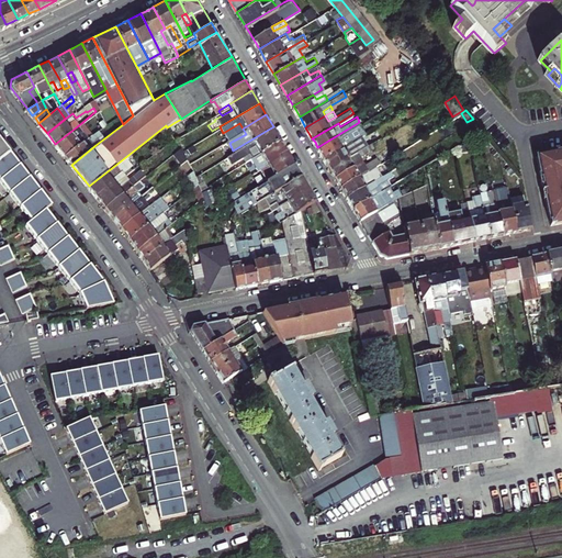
[(467,122),(474,133),(481,129),(473,119),(467,122)]
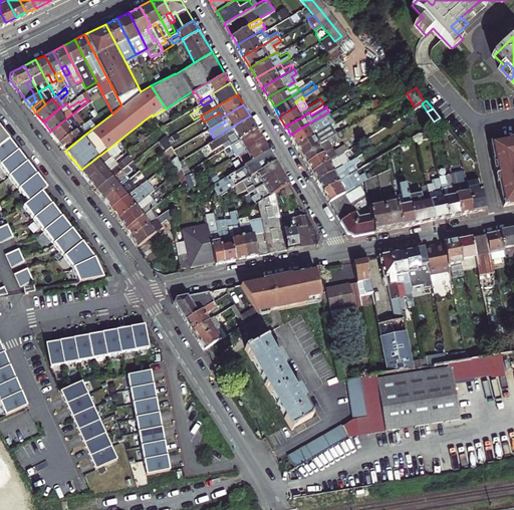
[(290,135),(295,143),(322,128),(320,124),(332,117),(328,111),(290,135)]
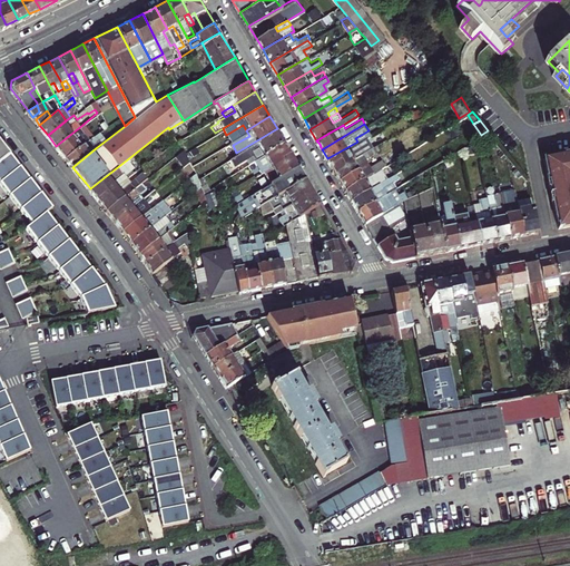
[(82,125),(56,146),(66,158),(91,137),(82,125)]
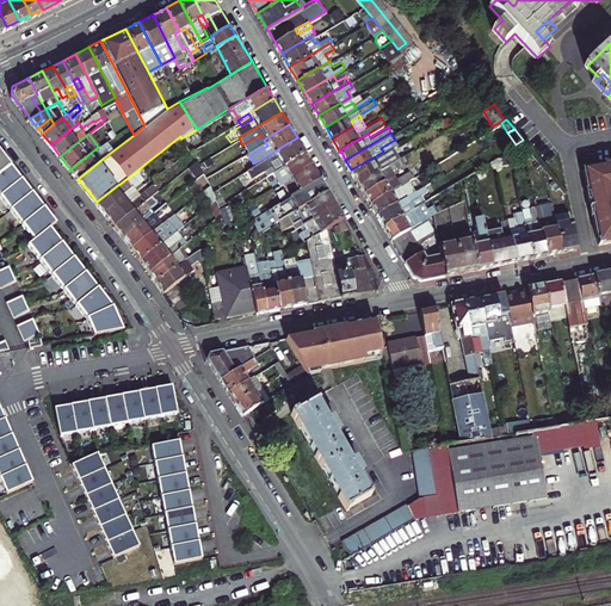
[(244,169),(248,178),(265,167),(269,173),(273,169),(304,150),(297,137),(253,164),(244,169)]
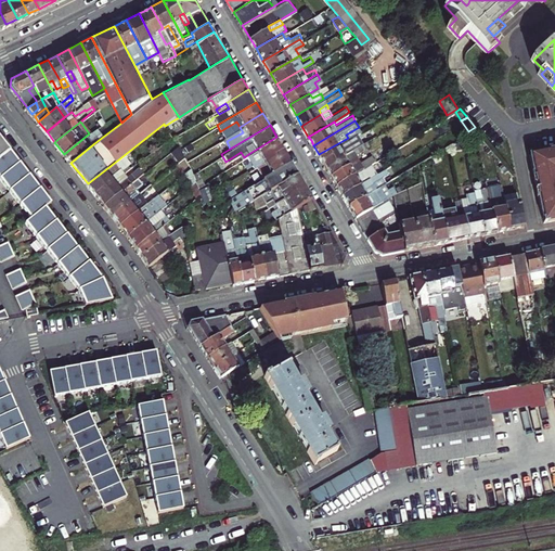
[(464,133),(465,140),(477,136),(475,127),(468,131),(464,133)]
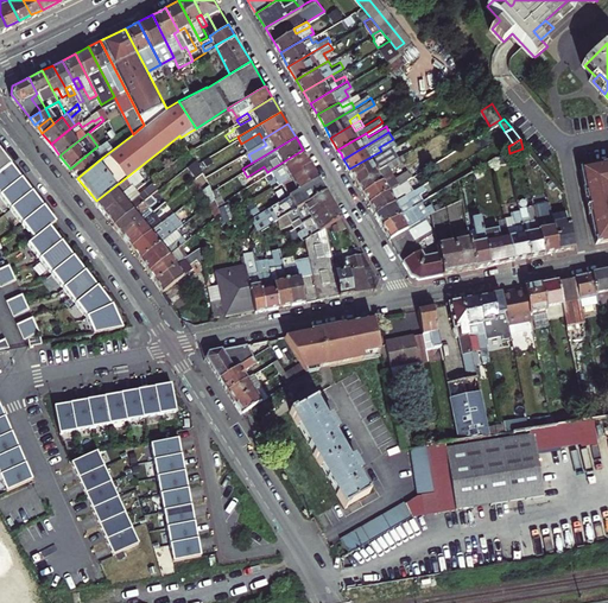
[(70,169),(77,178),(103,157),(100,152),(107,146),(103,141),(97,146),(70,169)]
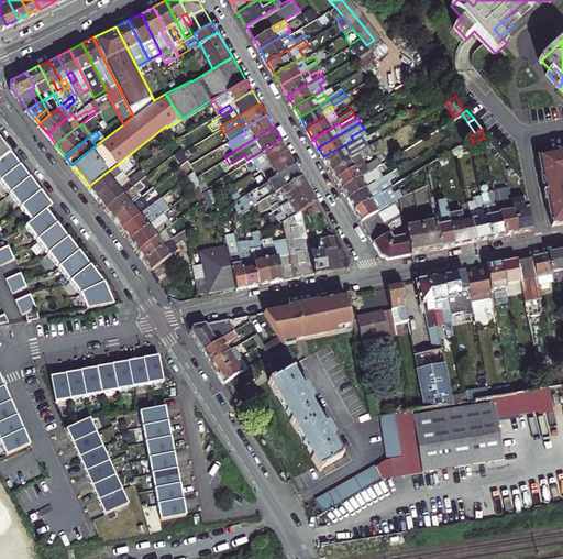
[(323,156),(330,166),(375,139),(379,135),(377,131),(355,144),(353,140),(323,156)]
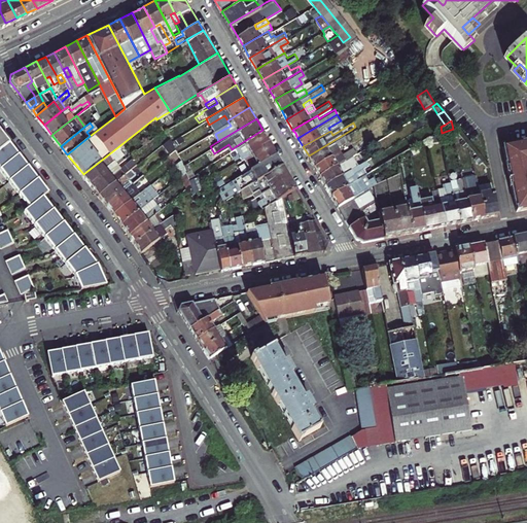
[(0,147),(9,140),(0,128),(0,147)]
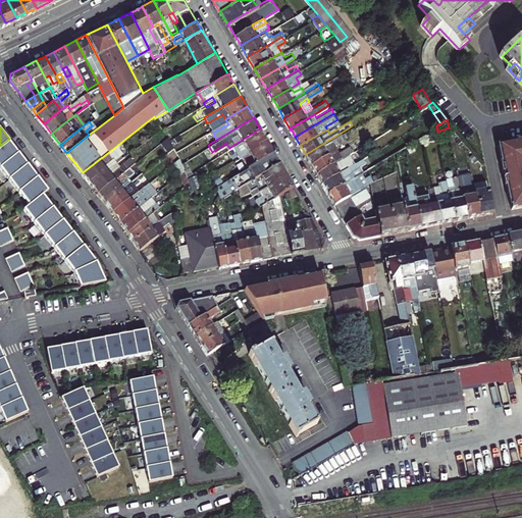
[(243,154),(267,140),(260,128),(233,145),(236,148),(238,147),(240,150),(238,152),(240,156),(241,155),(243,154)]
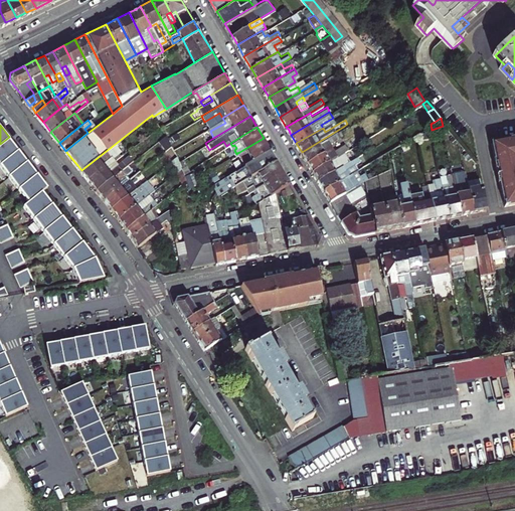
[(302,152),(307,161),(333,145),(330,140),(345,131),(343,127),(302,152)]
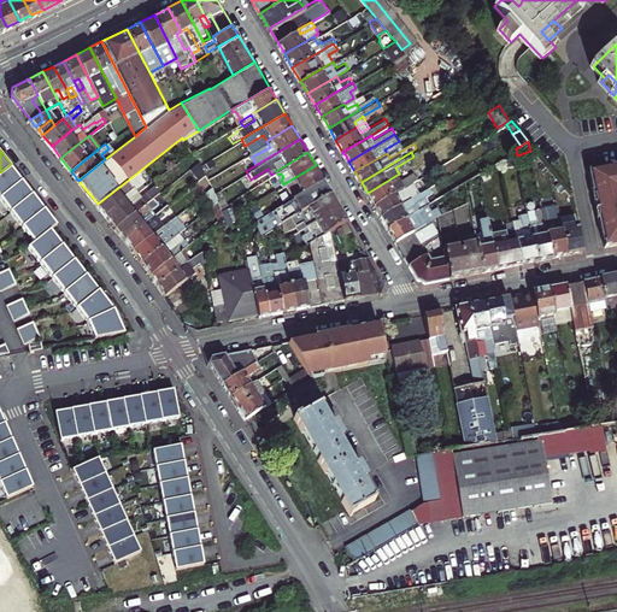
[(194,162),(192,156),(182,162),(187,168),(194,162)]
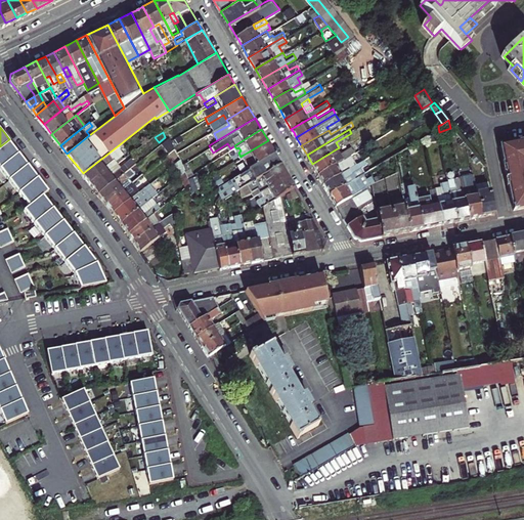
[(523,204),(523,137),(504,142),(516,207),(523,204)]
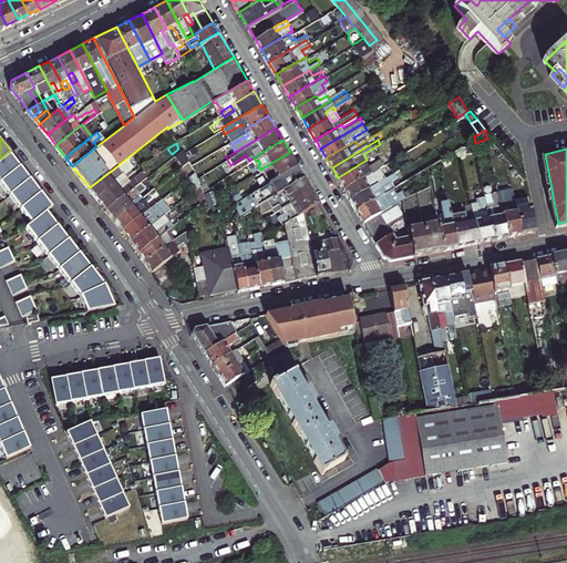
[(0,178),(20,163),(10,151),(0,159),(0,178)]
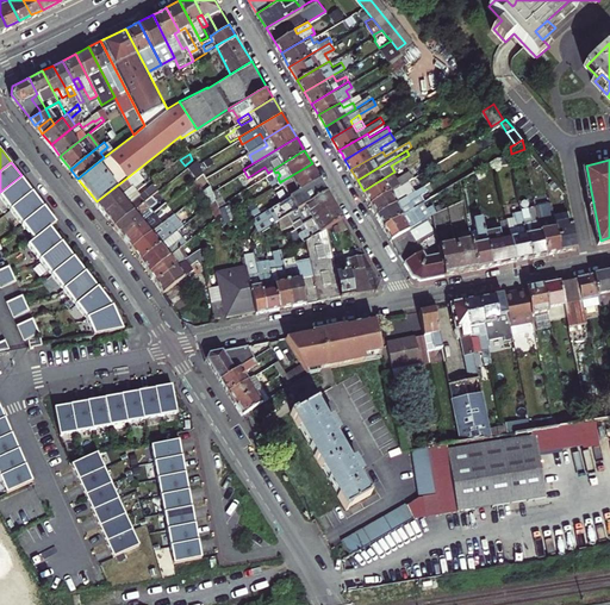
[(321,176),(312,163),(284,180),(291,194),(321,176)]
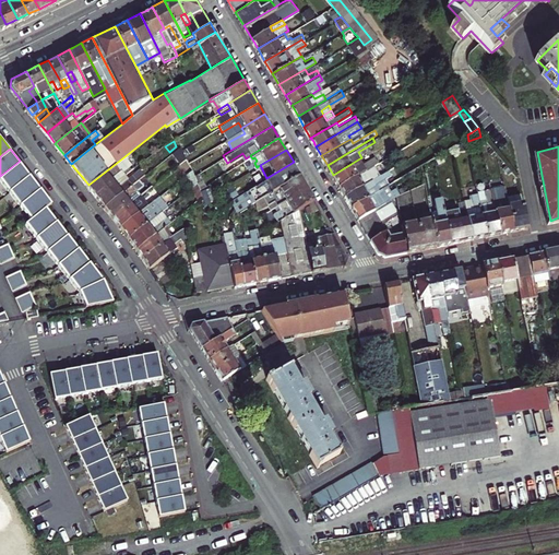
[(433,154),(421,162),(424,173),(436,164),(433,154)]
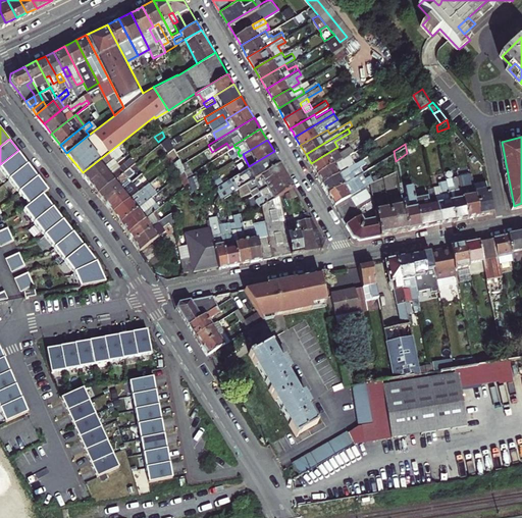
[(83,172),(90,182),(107,168),(104,164),(119,153),(115,147),(83,172)]
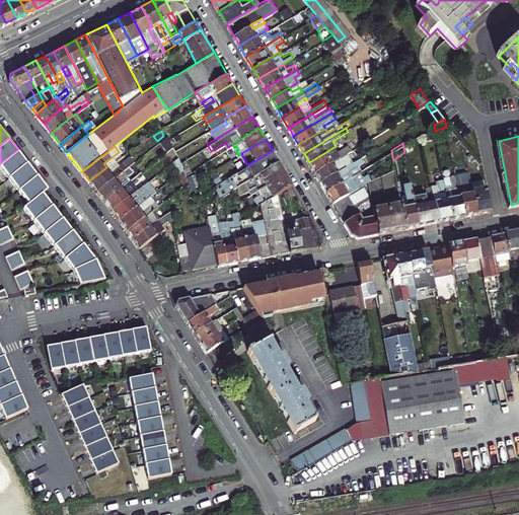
[(309,162),(314,170),(341,155),(336,146),(309,162)]
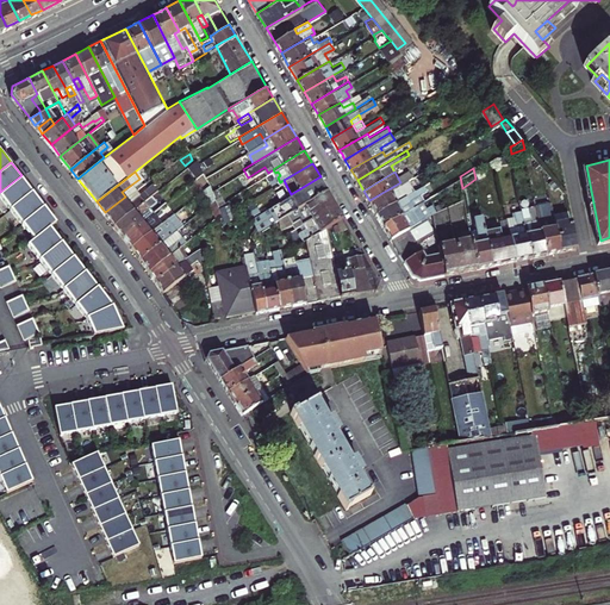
[(199,173),(192,179),(200,192),(206,186),(200,175),(199,173)]
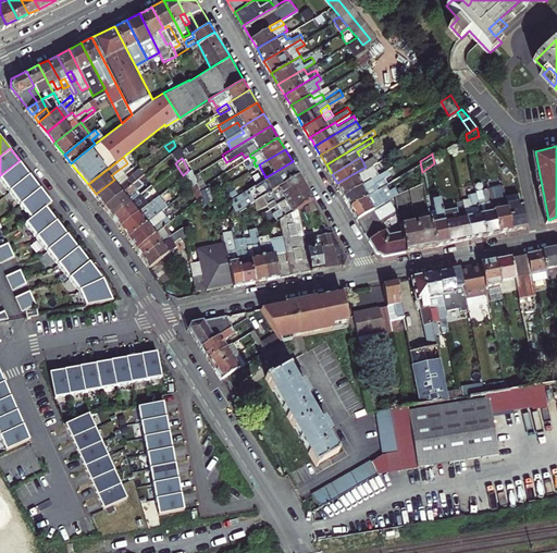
[(20,160),(0,175),(0,177),(9,188),(29,172),(20,160)]
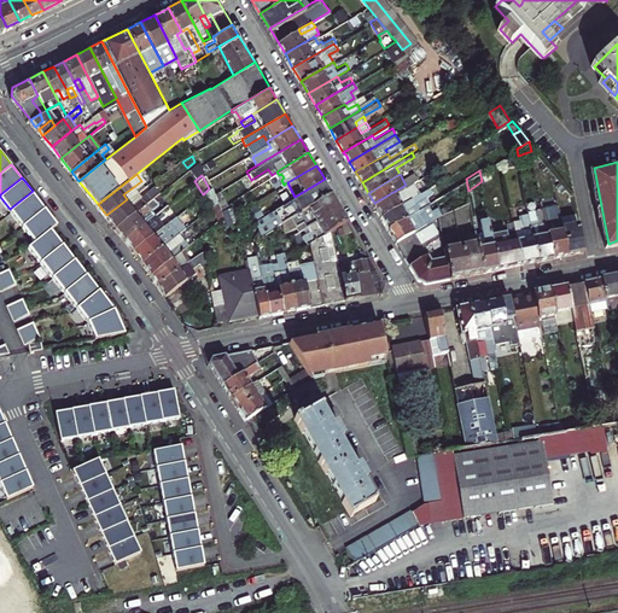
[(332,191),(325,179),(295,197),(293,198),(292,198),(295,202),(278,211),(277,208),(257,219),(260,235),(290,216),(332,191)]
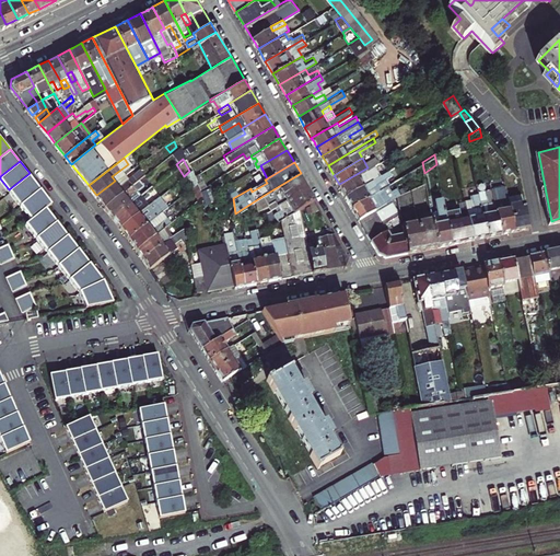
[(368,168),(339,184),(345,194),(380,173),(374,163),(368,168)]
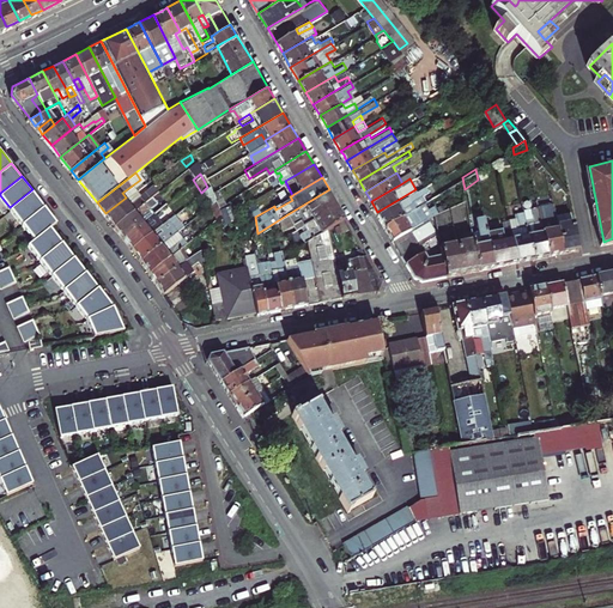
[(290,196),(291,196),(283,182),(281,183),(278,186),(285,199),(290,196)]
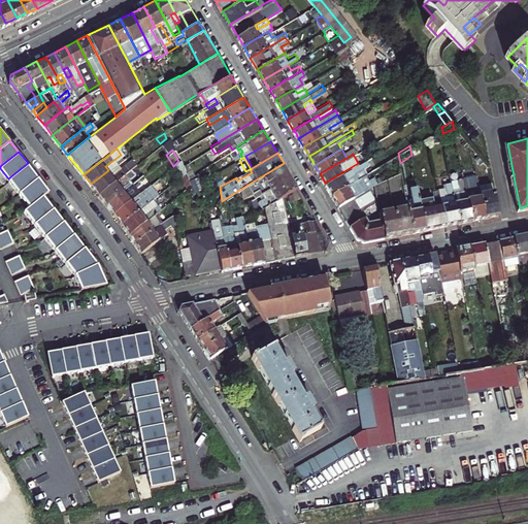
[(358,163),(325,183),(331,193),(366,172),(363,166),(367,164),(365,159),(358,163)]
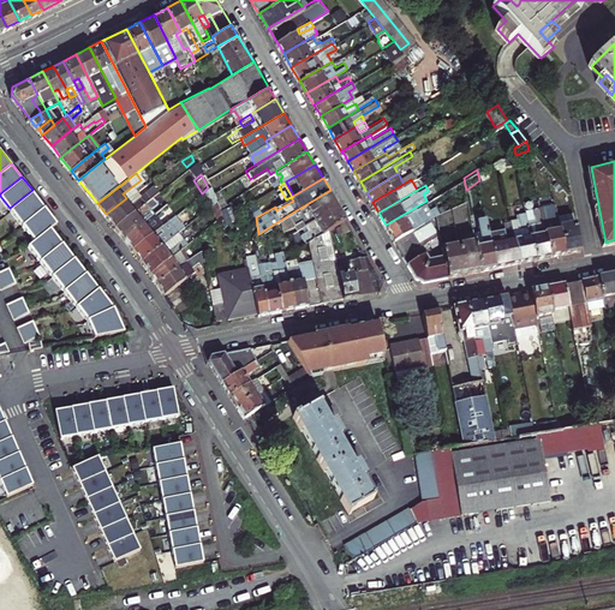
[(106,214),(114,225),(154,193),(149,187),(141,195),(130,203),(126,198),(106,214)]
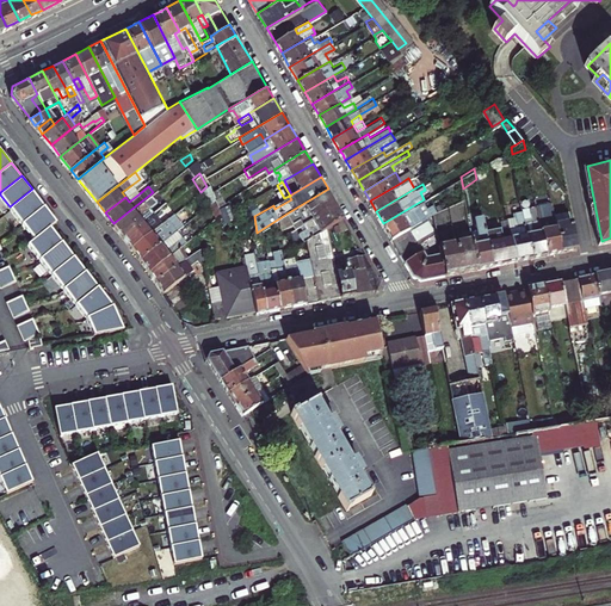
[(215,199),(209,190),(207,186),(201,192),(209,204),(215,199)]
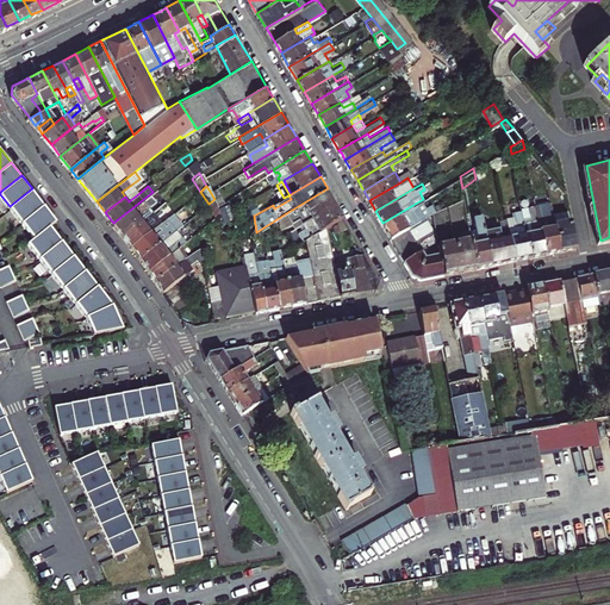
[(44,203),(32,188),(10,206),(22,220),(44,203)]
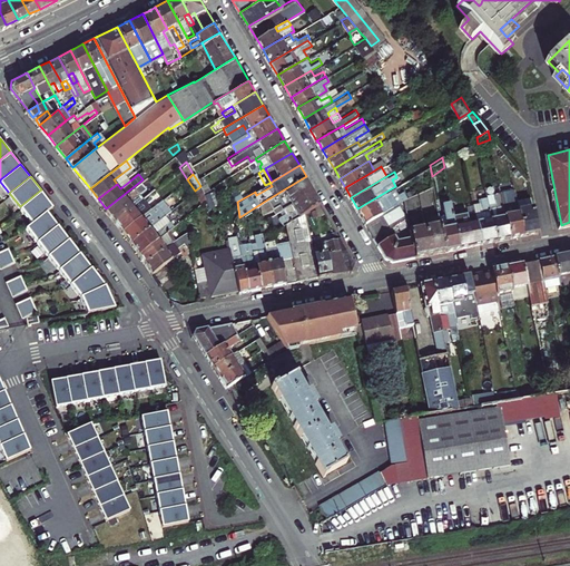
[(117,184),(120,188),(130,181),(127,176),(117,184)]
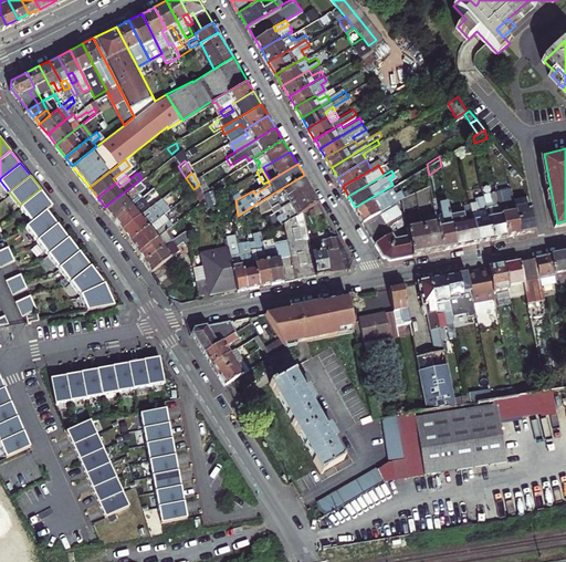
[(286,196),(290,200),(312,187),(304,175),(265,198),(272,210),(281,206),(278,200),(286,196)]
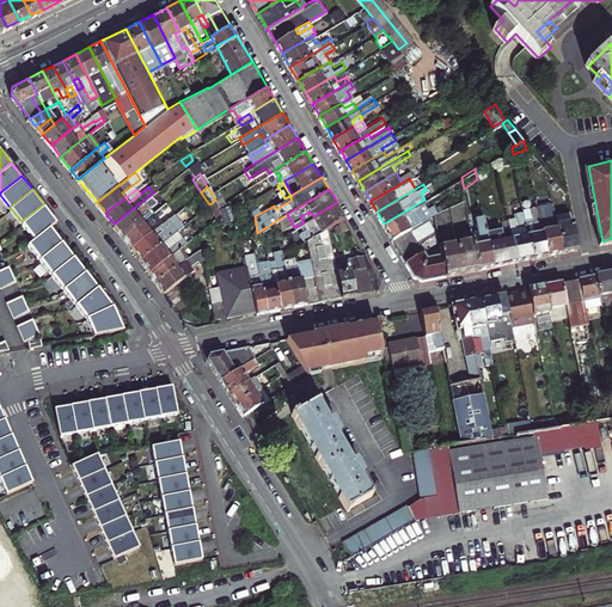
[(508,216),(509,226),(516,258),(532,256),(527,226),(519,189),(513,190),(515,201),(518,215),(512,215),(508,216)]
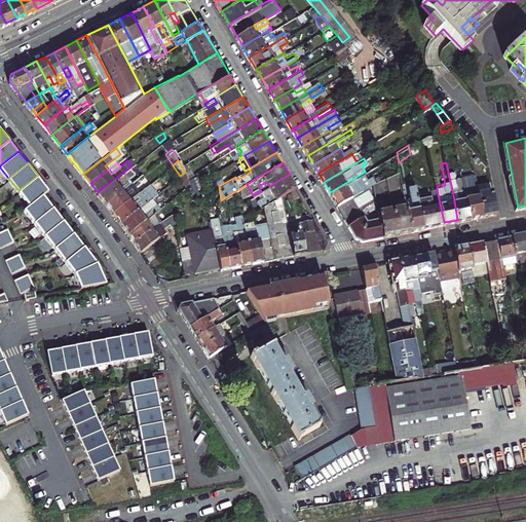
[(98,192),(106,202),(129,183),(125,179),(135,171),(132,165),(98,192)]
